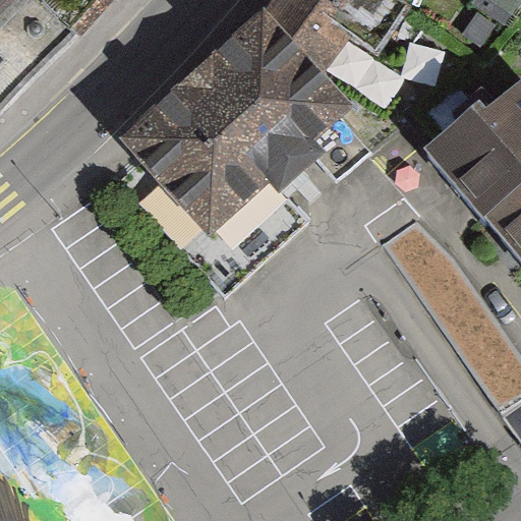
[(0,0),(0,20),(18,0),(0,0)]
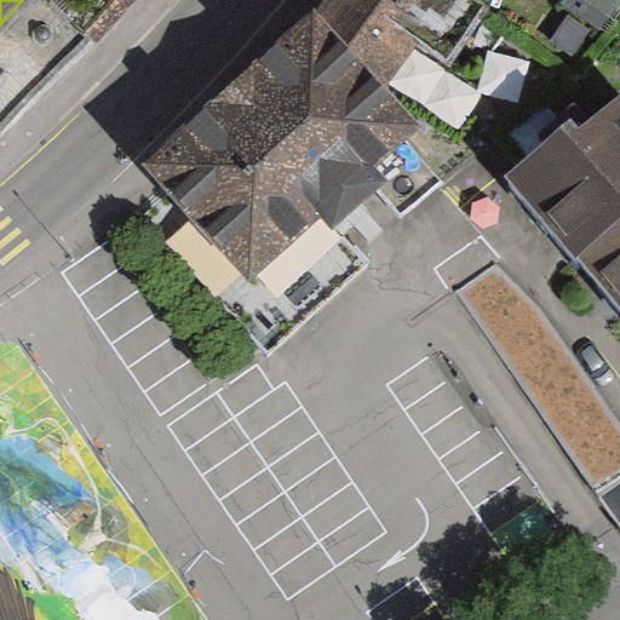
[(326,0),(319,9),(389,87),(418,46),(452,67),(494,0),(326,0)]
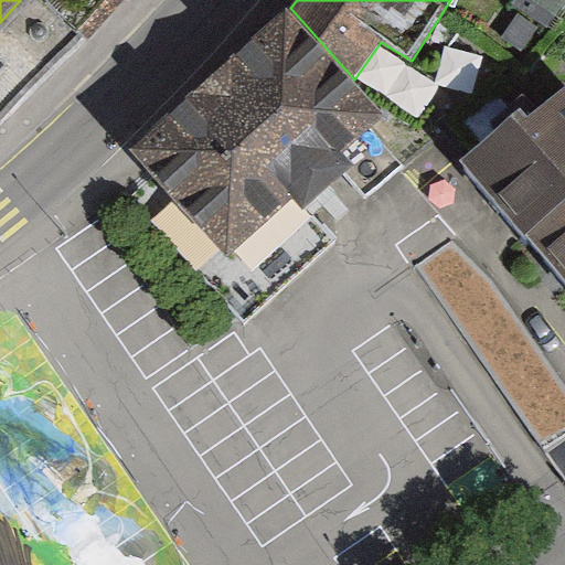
[(564,0),(515,0),(512,4),(548,30),(564,4),(564,0)]
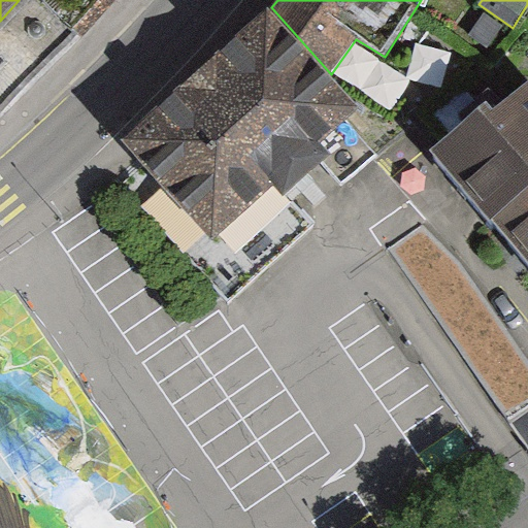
[(271,7),(122,139),(211,241),(362,109),(331,74),(271,7)]
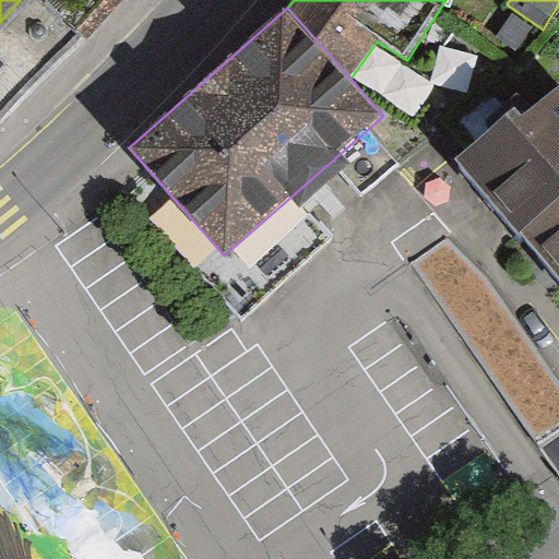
[(458,166),(522,241),(558,209),(558,95),(524,126),(516,117),(458,166)]
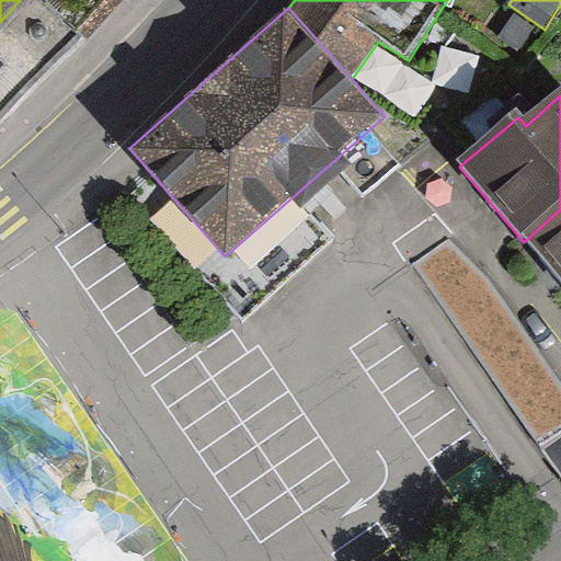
[(560,209),(524,242),(560,285),(560,209)]
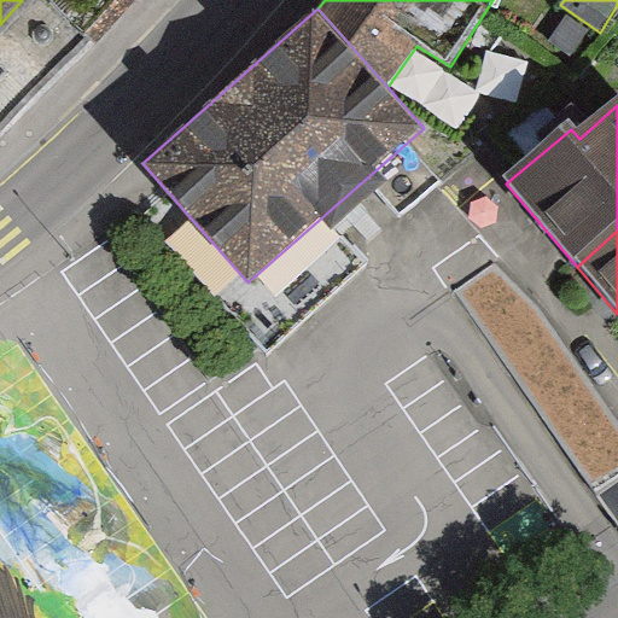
[(495,266),(455,292),(600,505),(617,491),(617,424),(541,310),(495,266)]
